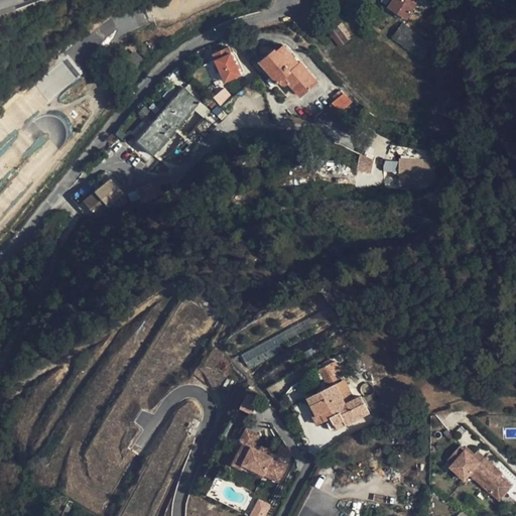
[(393,0),(394,0),(390,7),(407,17),(415,4),(409,0),(393,0)]
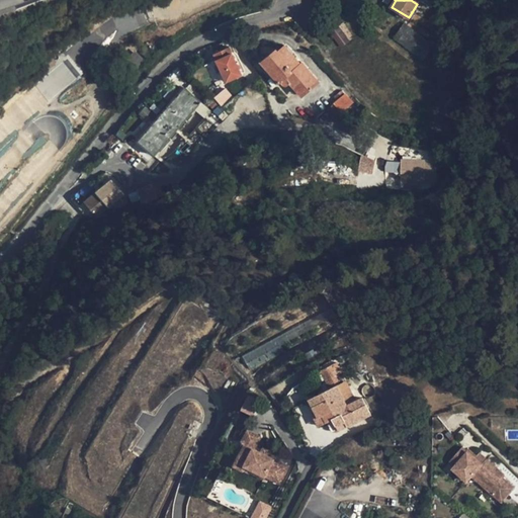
[(340,46),(348,40),(340,29),(344,27),(340,22),(329,30),(340,46)]
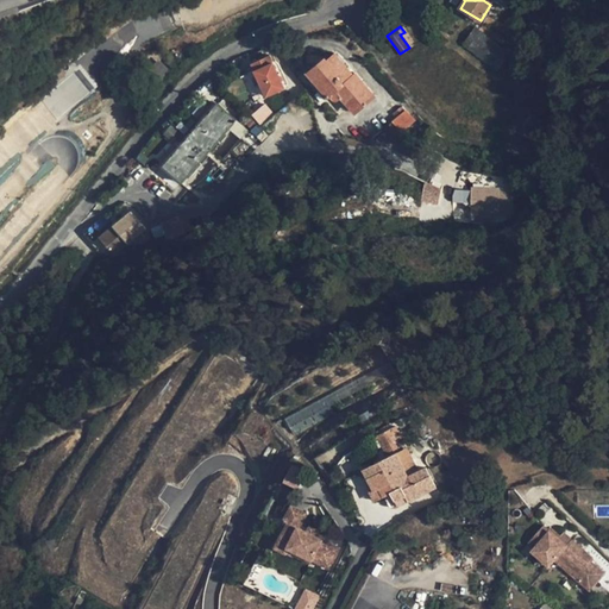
[(498,73),(512,56),(477,30),(464,45),(498,73)]
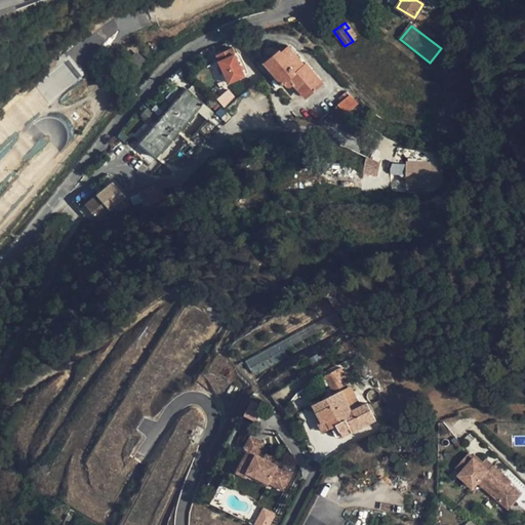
[(355,44),(353,41),(345,46),(347,49),(355,44)]
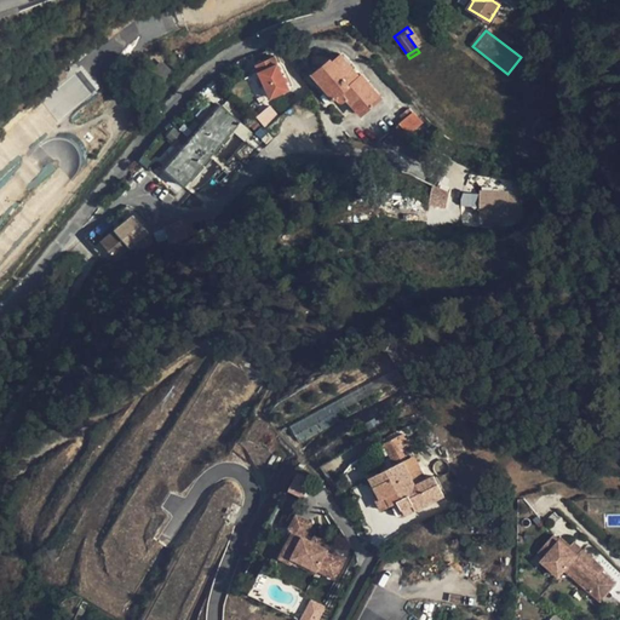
[(360,114),(380,97),(361,72),(359,74),(340,52),(332,61),(329,58),(313,73),(334,99),(336,98),(338,101),(339,102),(343,102),(344,101),(346,99),(360,114)]
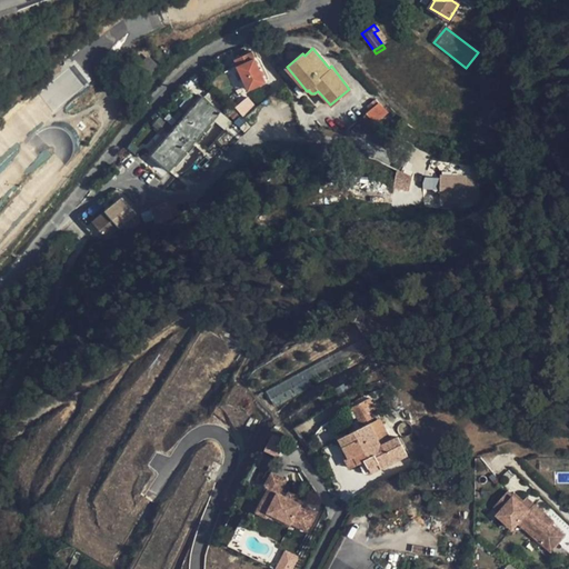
[(250,51),(233,59),(237,66),(253,58),(250,51)]
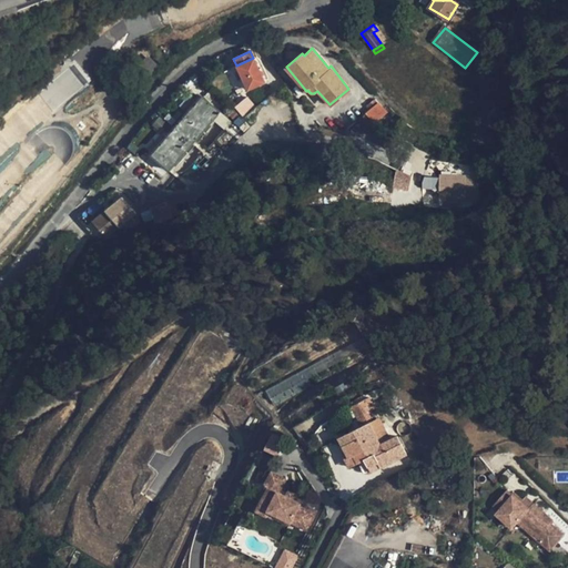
[(253,58),(236,66),(247,89),(264,81),(253,58)]
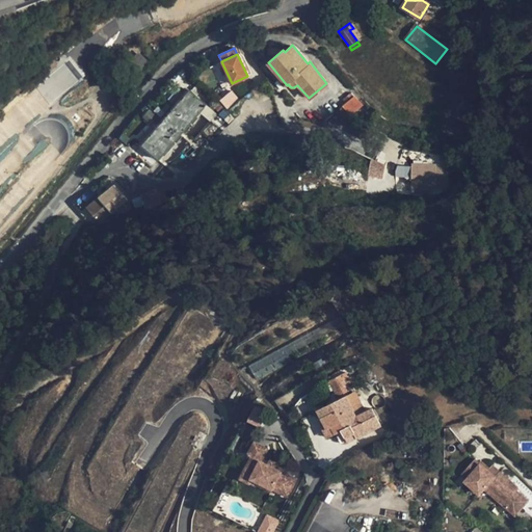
[(102,86),(97,83),(89,92),(95,97),(102,86)]
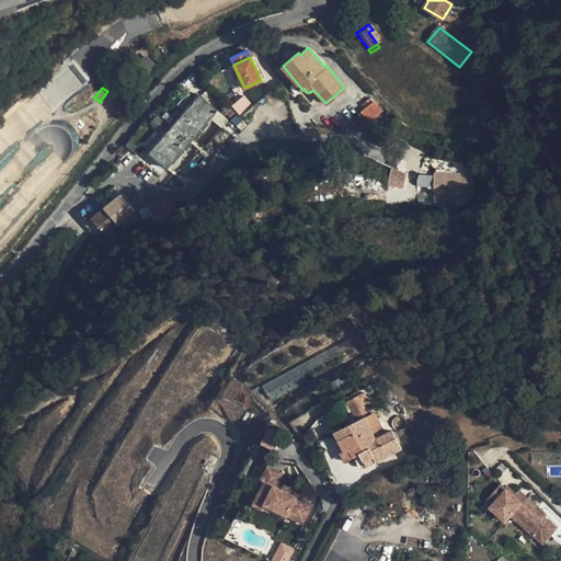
[(209,117),(216,110),(198,94),(149,152),(165,168),(209,117)]
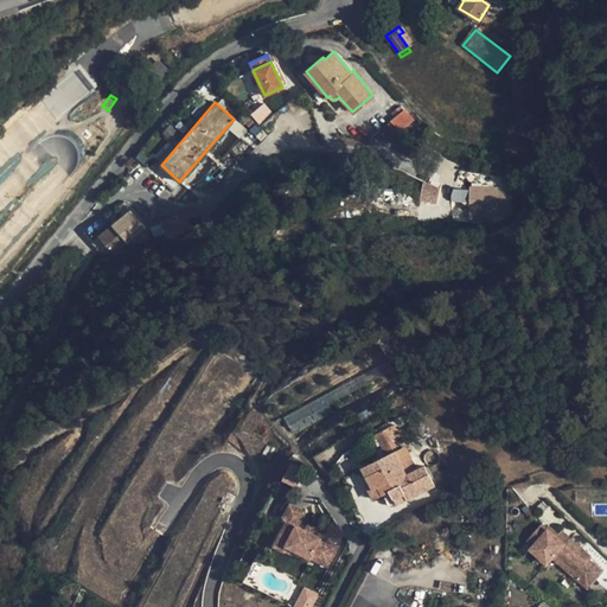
[(406,115),(408,112),(406,109),(391,121),(400,131),(410,121),(406,115)]
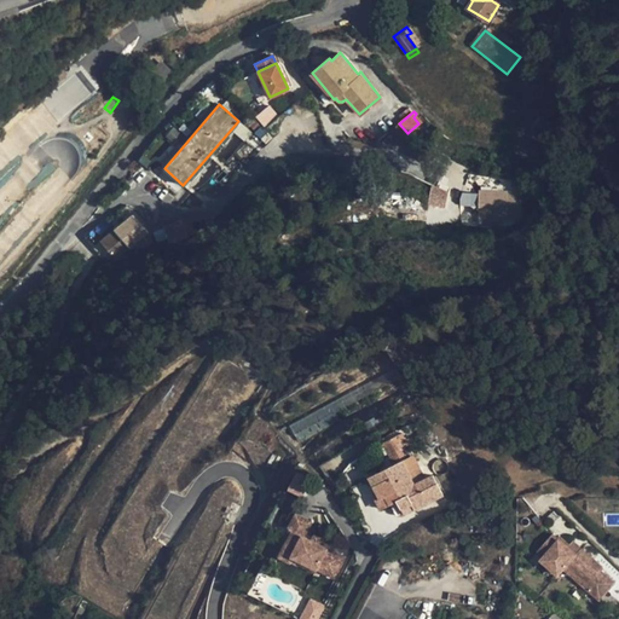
[(252,133),(238,121),(231,129),(244,142),(252,133)]
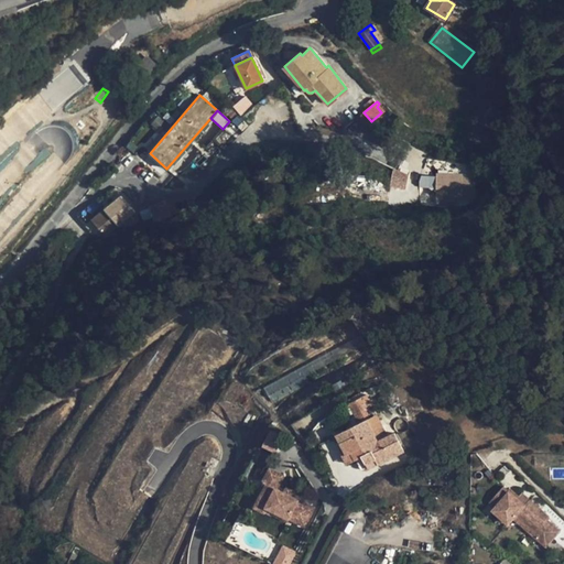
[(426,195),(435,195),(436,176),(436,174),(427,174),(426,195)]
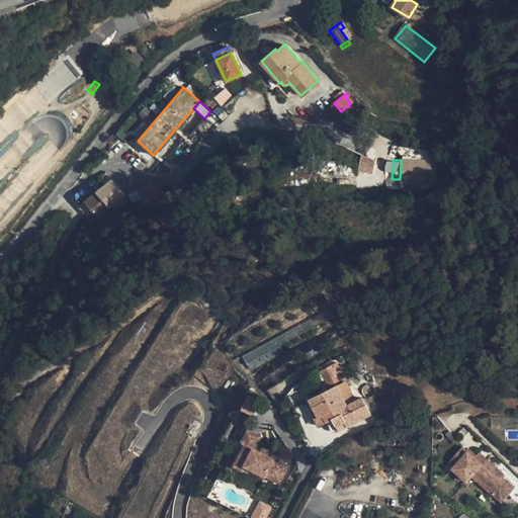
[(424,162),(401,162),(400,179),(424,180),(424,162)]
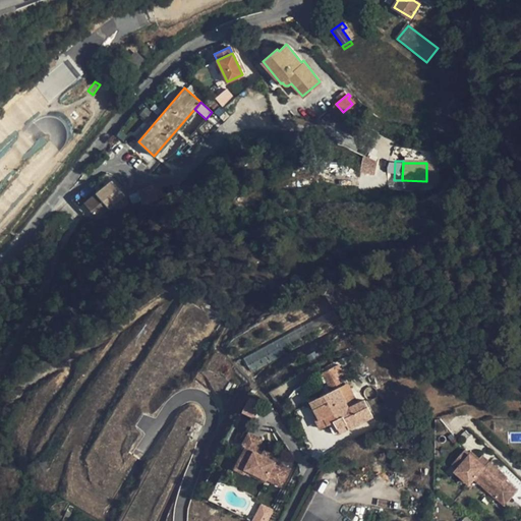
[(346,173),(349,172),(348,165),(322,166),(323,175),(322,175),(322,186),(346,186),(346,173)]
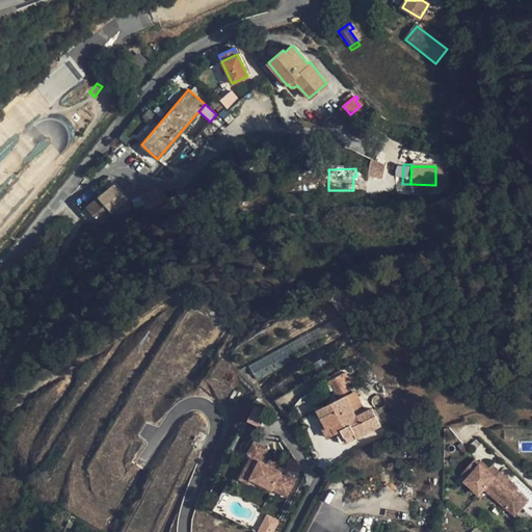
[(373,176),(356,176),(353,177),(353,190),(363,190),(363,188),(375,187),(373,176)]
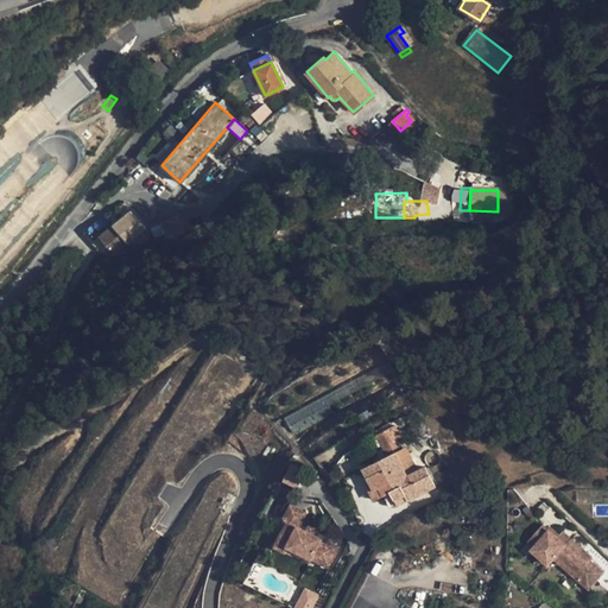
[(146,230),(131,213),(100,239),(111,252),(125,241),(127,245),(146,230)]
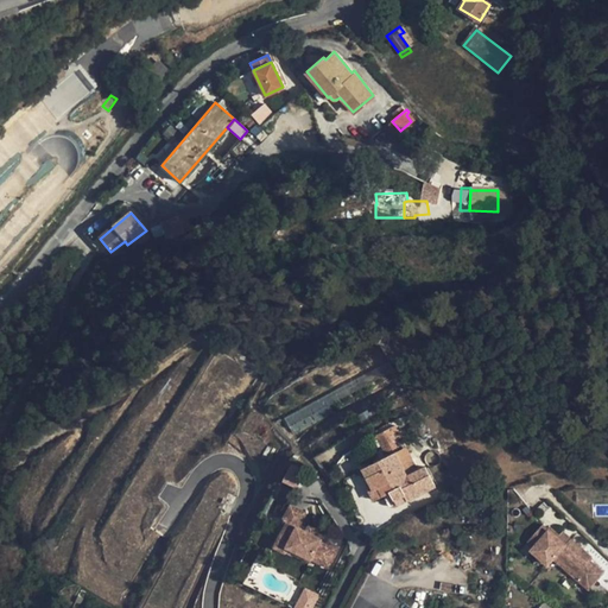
[(331,403),(342,397),(339,391),(287,415),(295,431),(336,412),(331,403)]
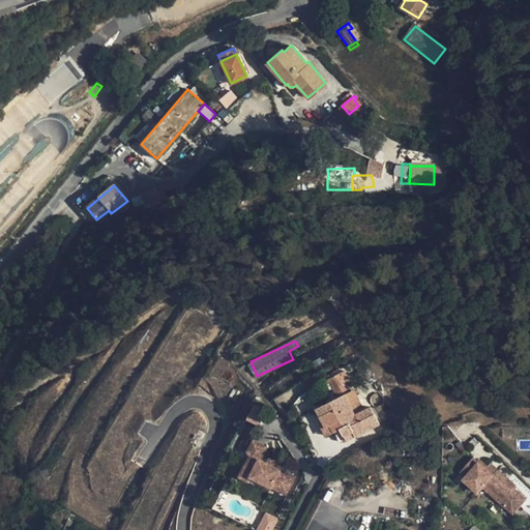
[(331,357),(322,361),(325,366),(317,372),(319,375),(335,365),(331,357)]
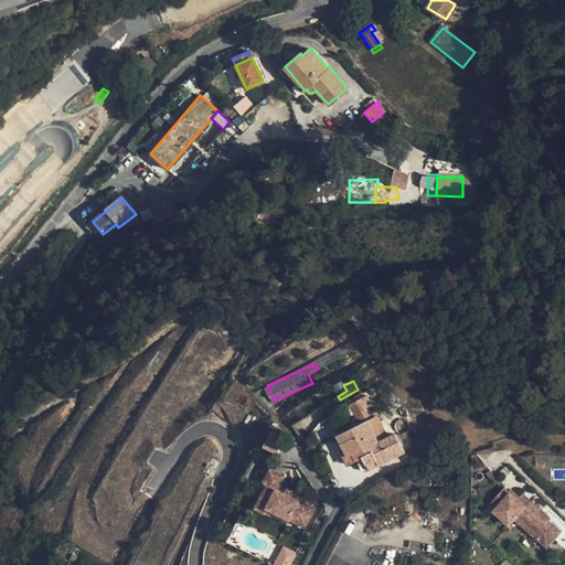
[(332,386),(338,396),(347,391),(343,385),(341,382),(332,386)]
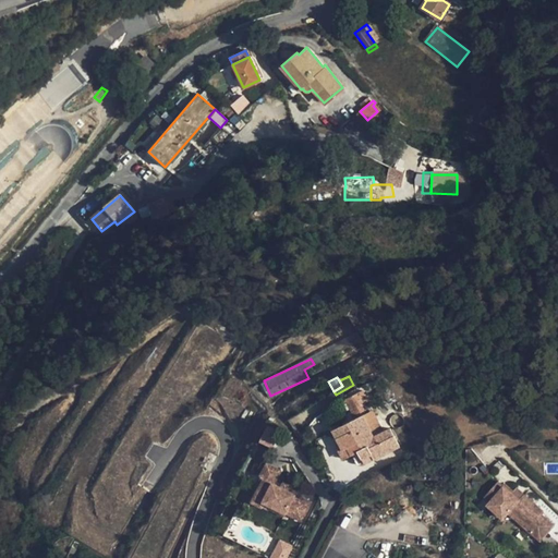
[(389,395),(384,387),(375,393),(380,401),(389,395)]
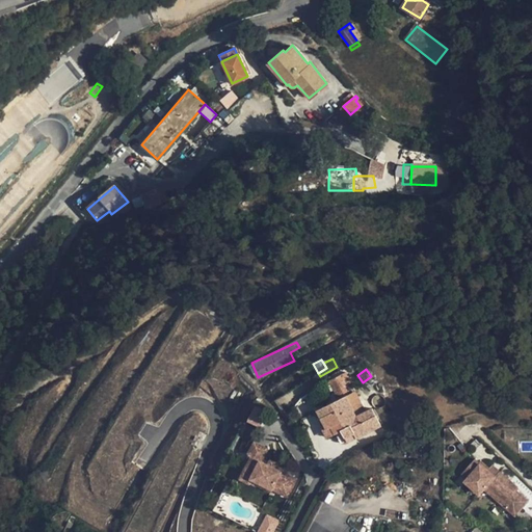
[(330,382),(339,400),(347,397),(342,383),(346,381),(343,376),(330,382)]
